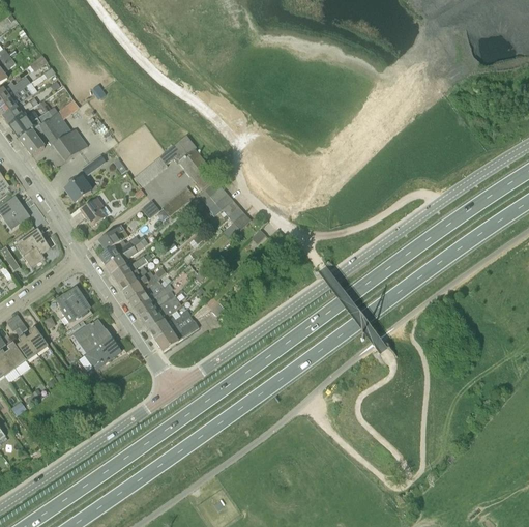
[(0,64),(11,57),(7,53),(4,48),(0,50),(0,64)]
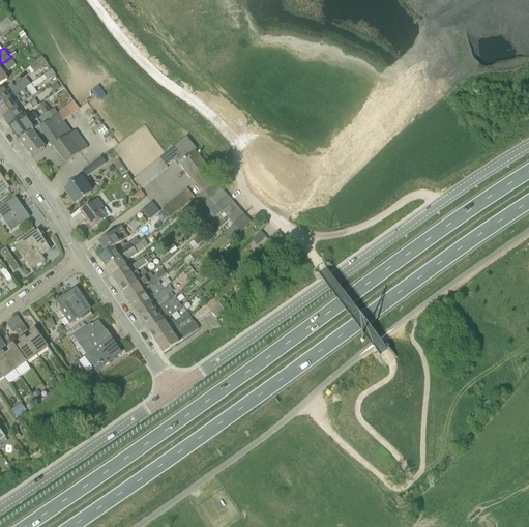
[(17,53),(13,49),(7,53),(11,57),(17,53)]
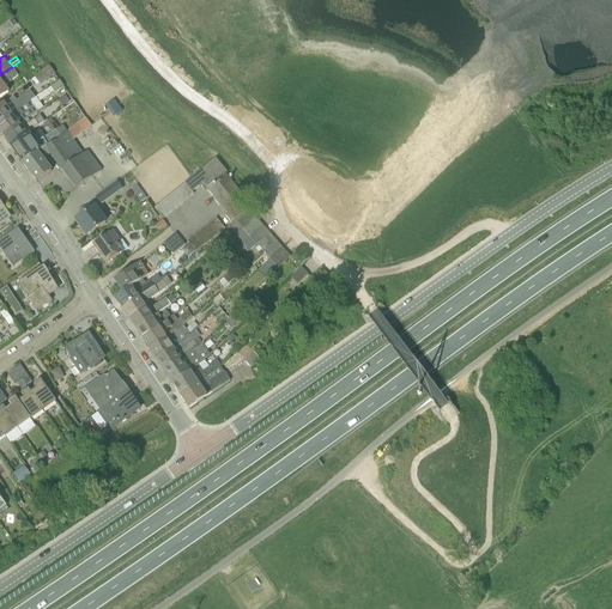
[(41,68),(46,77),(53,71),(48,64),(41,68)]
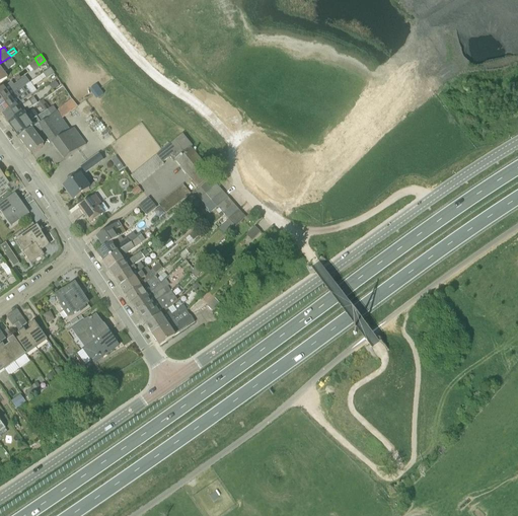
[(11,56),(0,63),(0,80),(7,75),(3,70),(15,62),(11,56)]
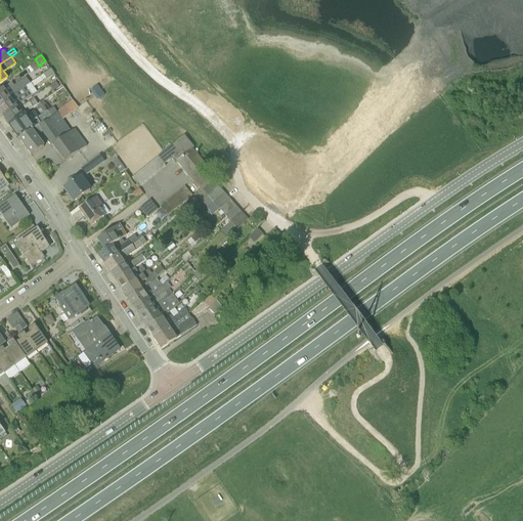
[(53,71),(50,67),(44,71),(47,76),(53,71)]
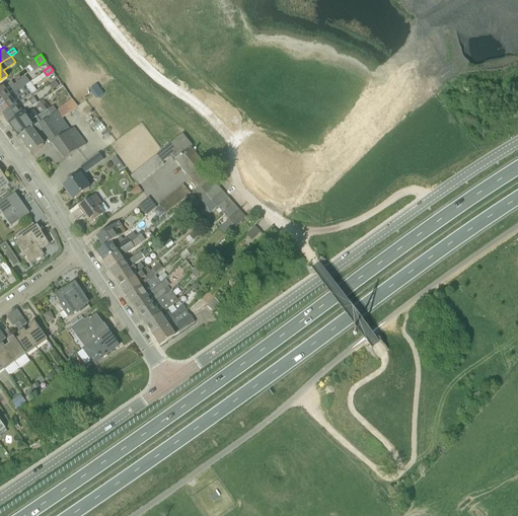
[(32,84),(46,75),(43,72),(42,71),(29,80),(24,83),(25,83),(26,85),(31,82),(32,84)]
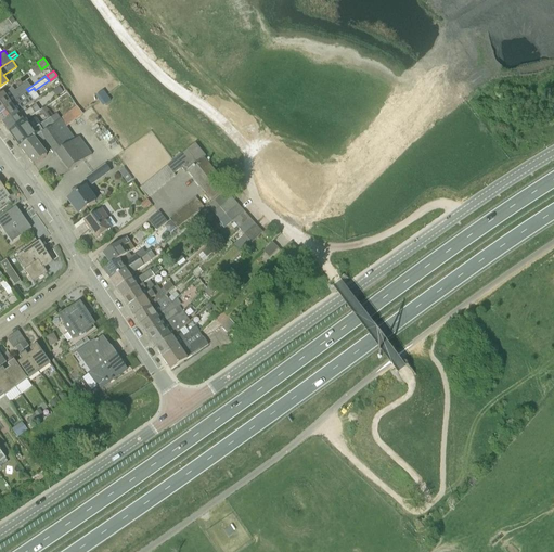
[(0,107),(9,102),(16,97),(27,89),(26,89),(31,86),(26,79),(14,88),(12,85),(0,92),(0,107)]
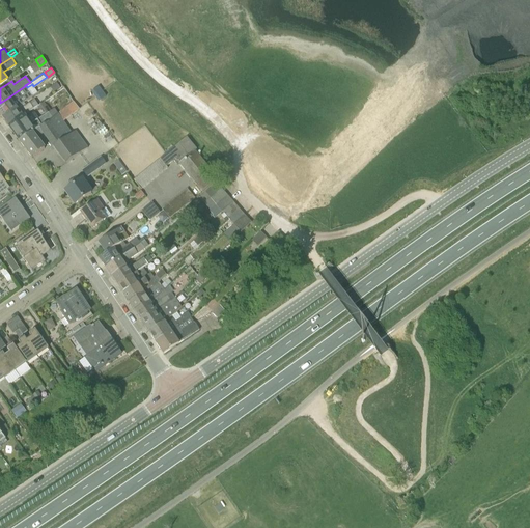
[(59,86),(56,80),(49,84),(53,90),(59,86)]
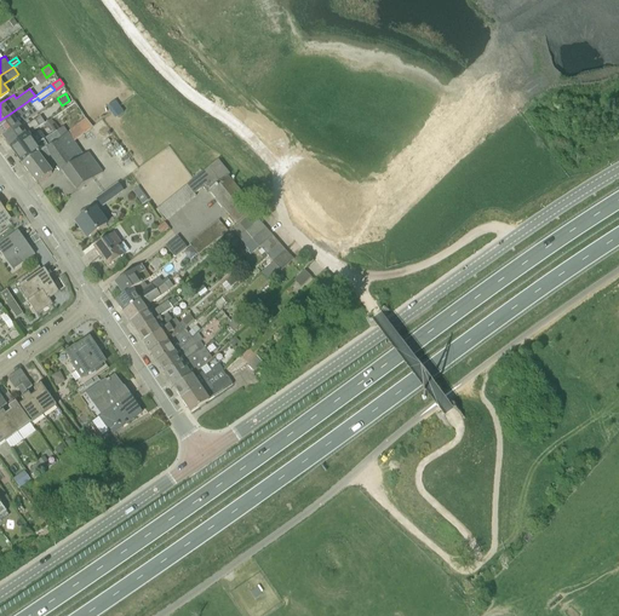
[(18,122),(36,109),(32,102),(30,99),(18,108),(10,114),(0,120),(0,132),(3,136),(18,122)]
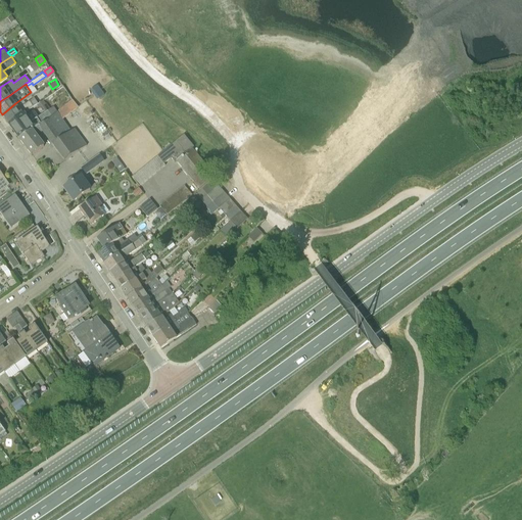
[(2,114),(8,123),(21,112),(24,110),(36,102),(37,101),(34,96),(17,106),(15,103),(2,114)]
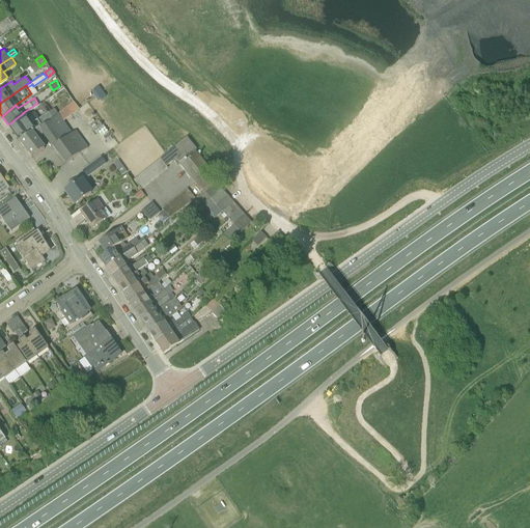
[(39,108),(42,107),(44,105),(46,104),(43,100),(37,103),(36,104),(39,108)]
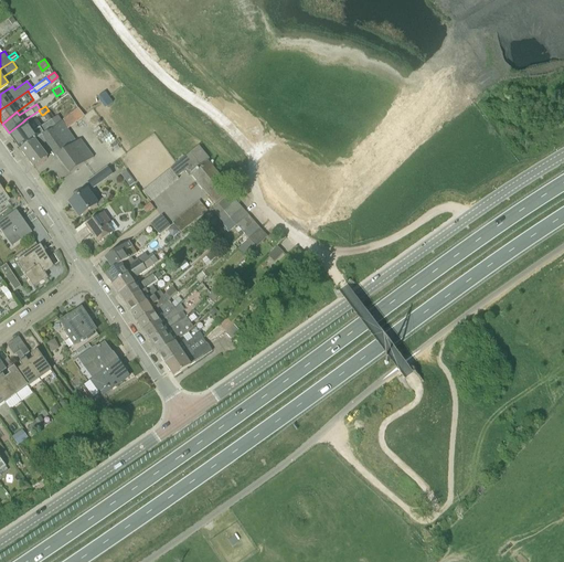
[(20,148),(35,136),(49,126),(60,118),(61,117),(56,113),(40,124),(35,117),(28,123),(25,119),(23,122),(9,133),(20,148)]
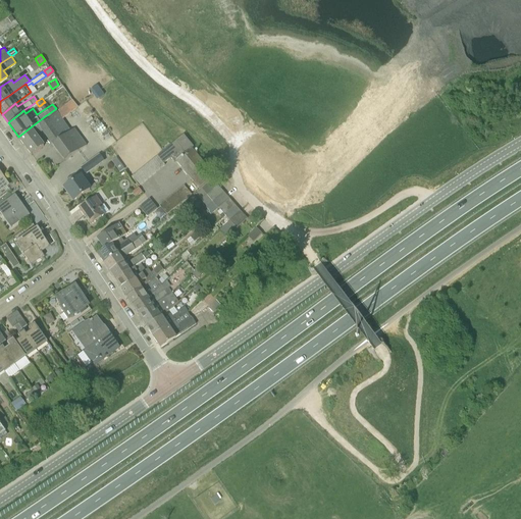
[(70,128),(61,116),(55,109),(45,116),(33,125),(18,137),(31,153),(44,143),(37,133),(42,130),(63,159),(86,143),(73,125),(70,128)]
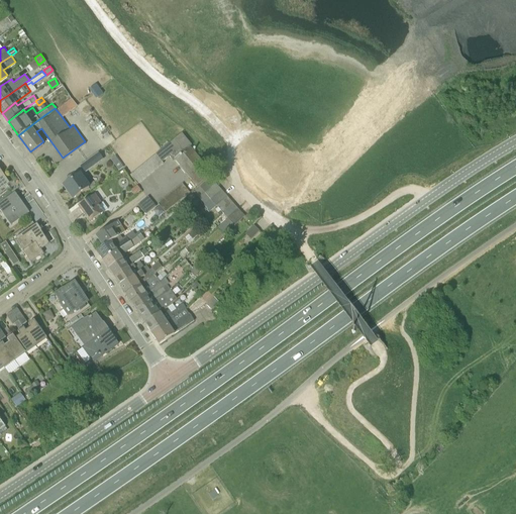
[(156,151),(162,160),(169,153),(172,159),(174,157),(196,185),(212,172),(190,144),(191,143),(182,130),(156,151)]
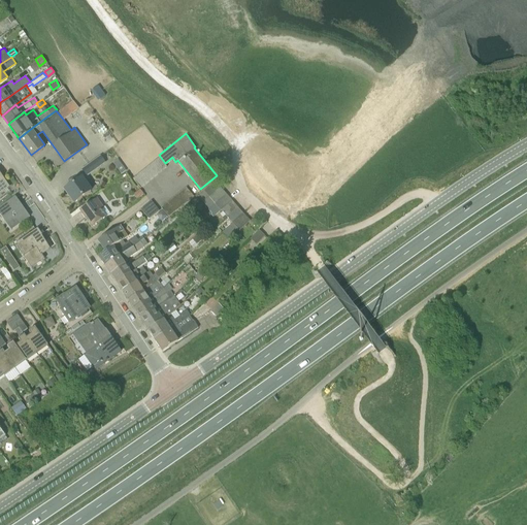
[(86,174),(104,160),(100,154),(80,167),(86,174)]
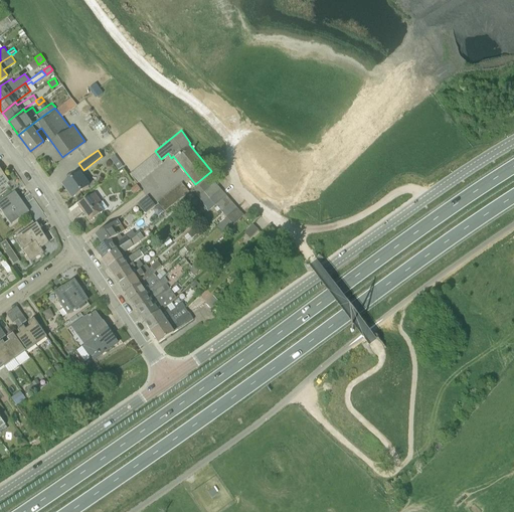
[(162,161),(161,159),(155,151),(151,155),(158,164),(162,161)]
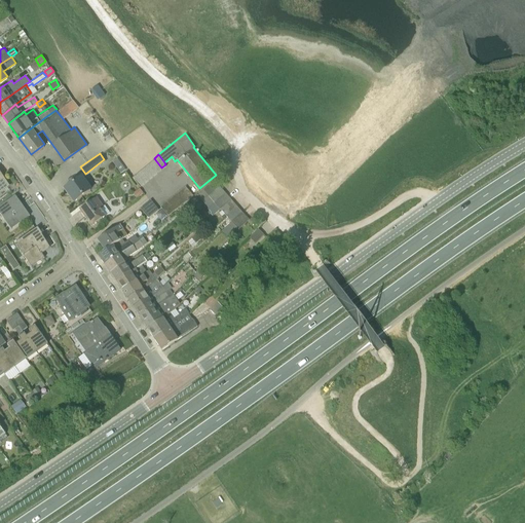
[(112,159),(120,171),(125,167),(116,156),(112,159)]
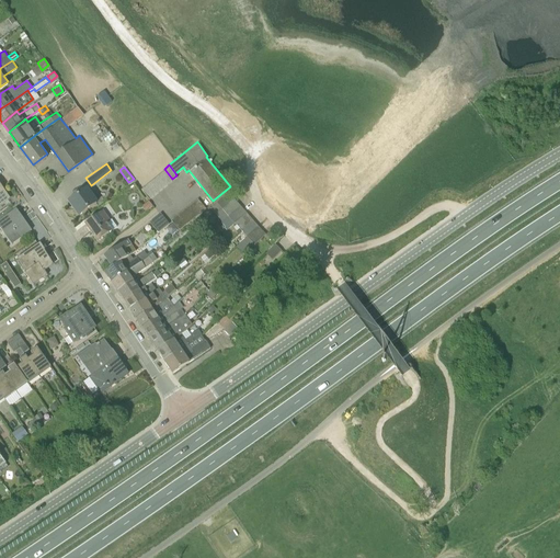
[(168,183),(172,179),(164,169),(159,172),(168,183)]
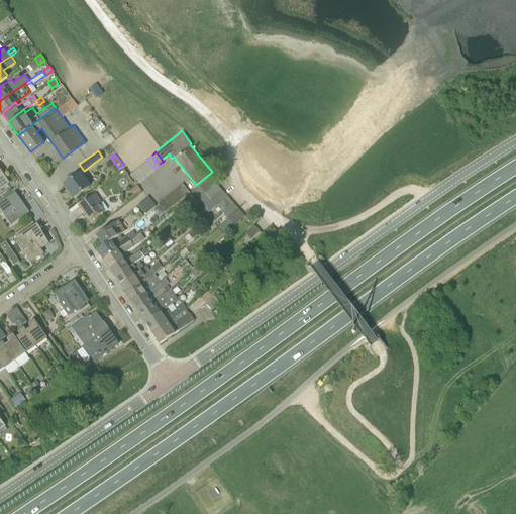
[(149,172),(155,169),(146,159),(142,163),(149,172)]
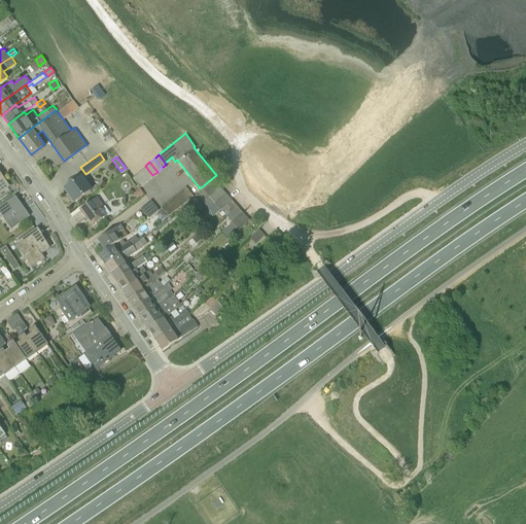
[(148,179),(152,175),(145,166),(141,169),(148,179)]
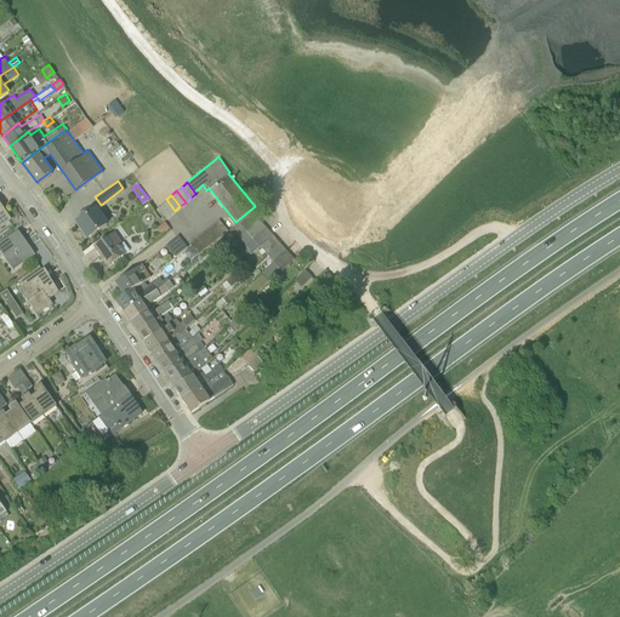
[(170,215),(175,211),(166,199),(161,204),(170,215)]
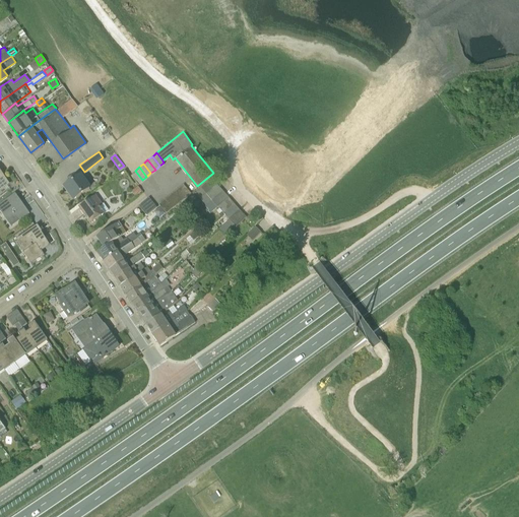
[(138,184),(142,180),(135,171),(130,174),(138,184)]
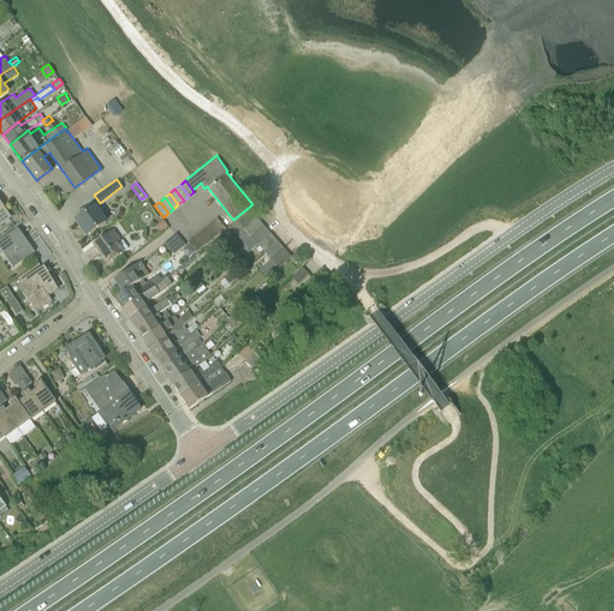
[(106,219),(96,204),(75,219),(85,233),(106,219)]
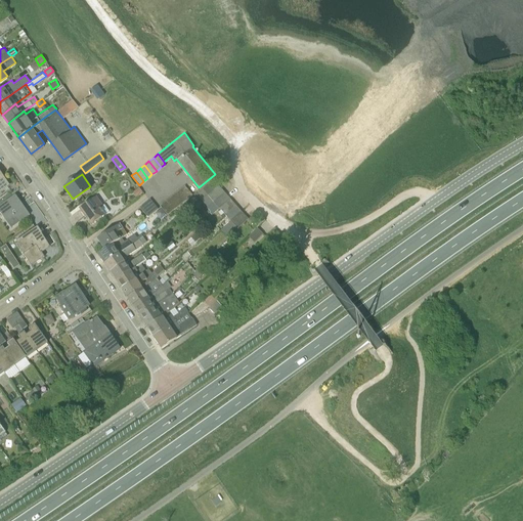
[(202,188),(207,193),(219,184),(214,178),(202,188)]
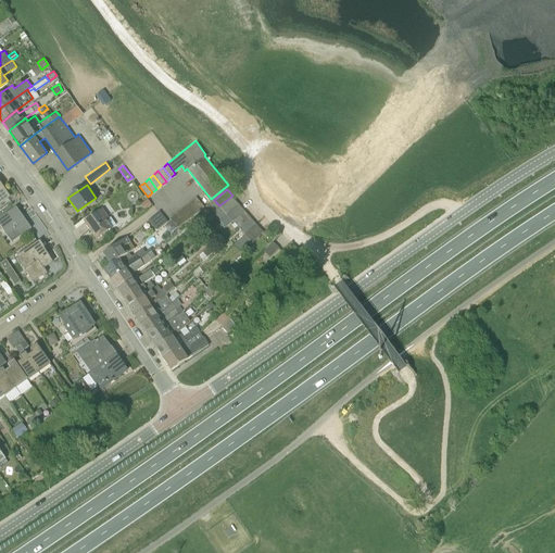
[(199,209),(203,204),(196,196),(191,199),(199,209)]
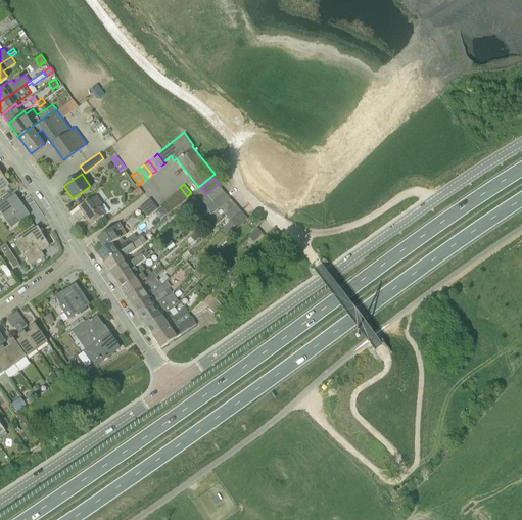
[(206,193),(212,199),(224,190),(219,184),(206,193)]
